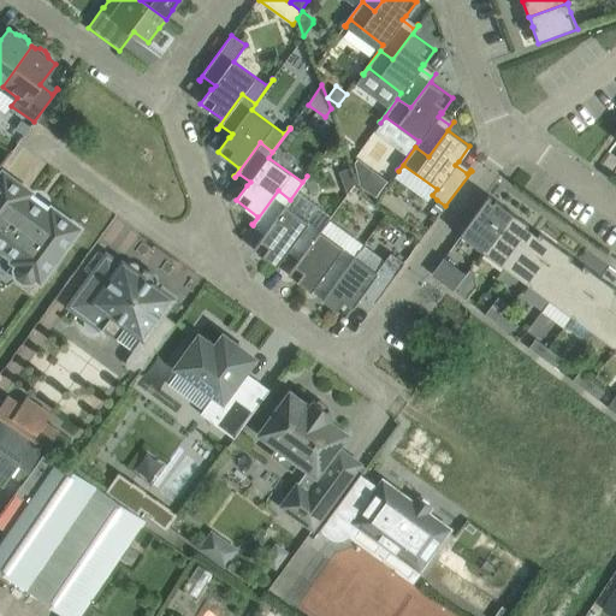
[(351,166),(341,170),(349,193),(350,190),(354,185),(357,181),(351,166)]
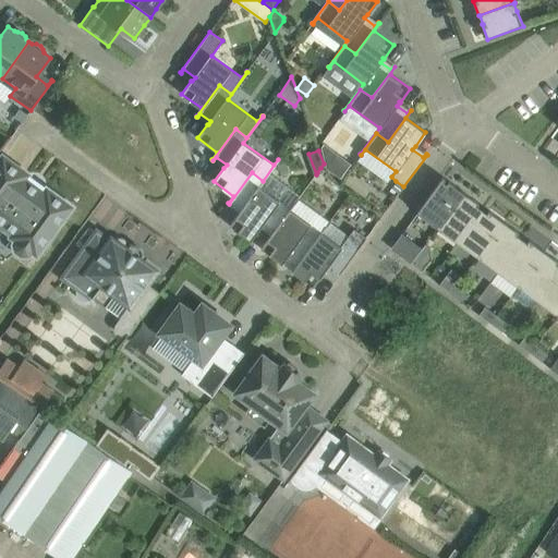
[(337,152),(325,169),(341,180),(353,162),(337,152)]
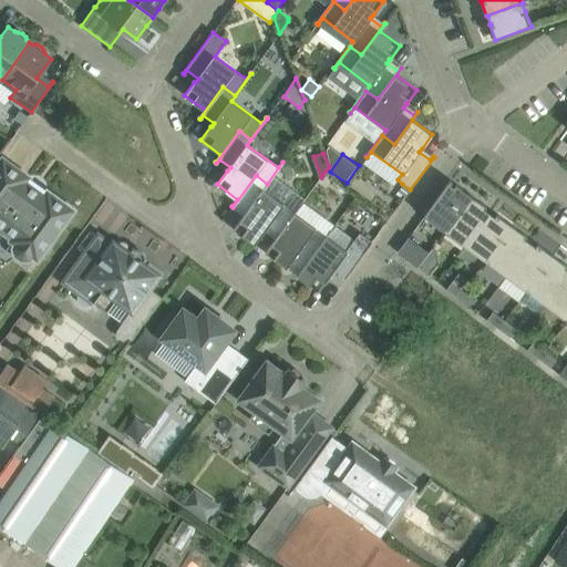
[(71,210),(48,194),(45,197),(23,182),(27,177),(2,161),(0,164),(0,224),(17,236),(13,239),(18,243),(16,248),(18,254),(22,257),(28,257),(33,254),(37,257),(71,210)]
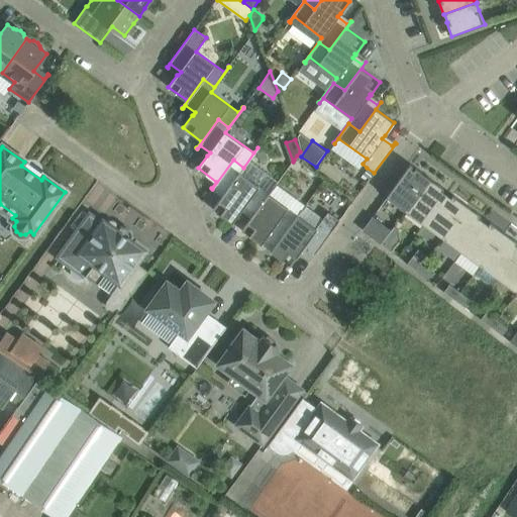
[(269,193),(240,173),(259,148),(257,147),(243,168),(233,160),(212,189),(215,186),(225,193),(222,197),(222,196),(213,209),(231,222),(247,200),(259,208),(273,188),(269,193)]
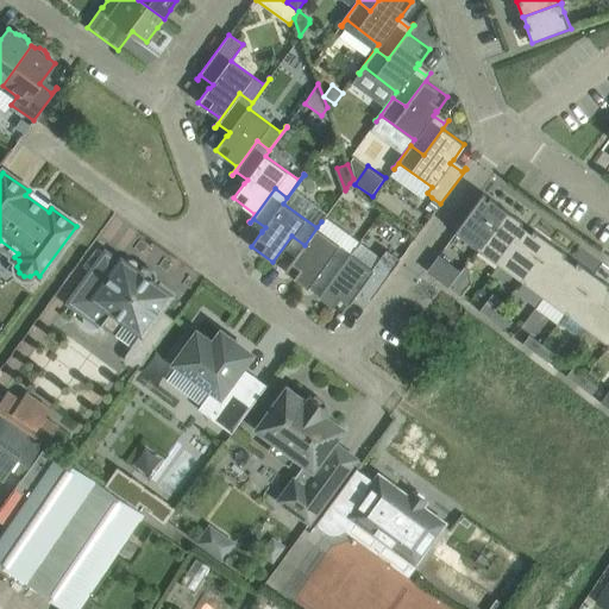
[(478,249),(506,209),(489,198),(488,200),(484,198),(485,195),(483,194),(456,232),(478,249)]
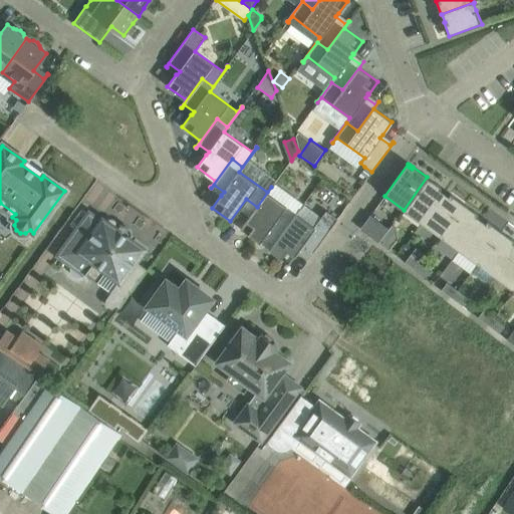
[(364,167),(360,174),(366,178),(371,172),(364,167)]
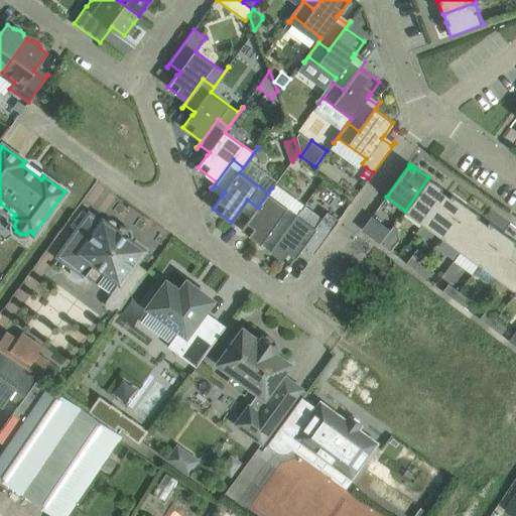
[(423,224),(445,194),(441,190),(442,187),(428,177),(405,211),(423,224)]
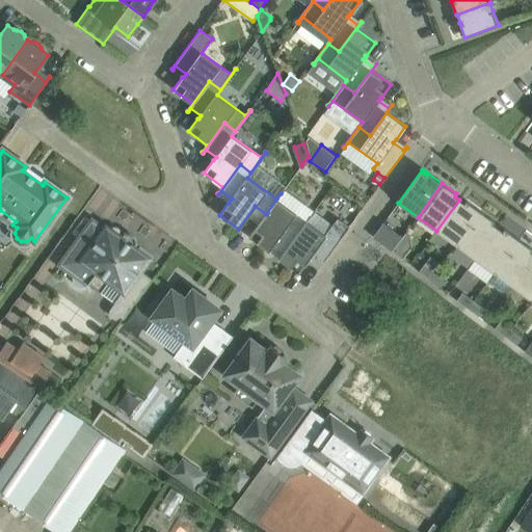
[(280,259),(311,215),(310,215),(307,220),(277,200),(282,194),(281,193),(266,214),(255,206),(238,229),(239,230),(250,213),(261,220),(259,224),(258,223),(248,237),(269,251),(270,249),(281,257),(278,259),(280,259)]
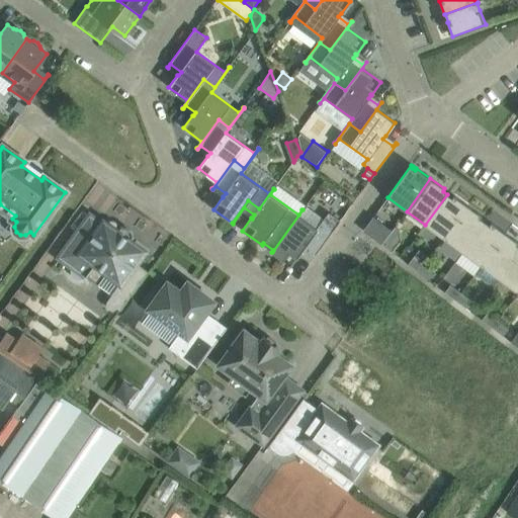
[(443,239),(467,205),(453,195),(452,197),(447,194),(425,225),(443,239)]
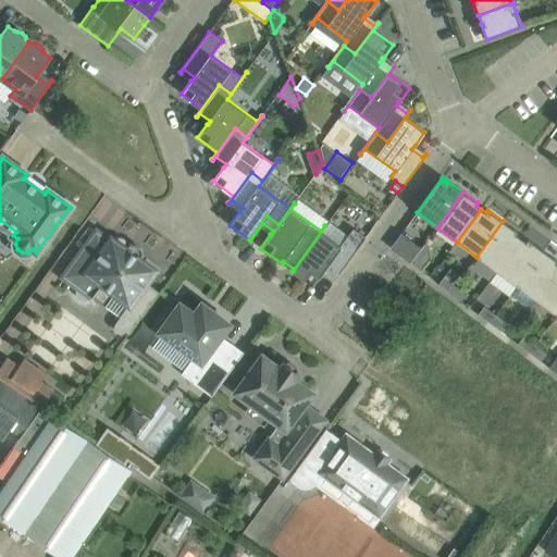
[(497,271),(521,238),(516,234),(518,232),(503,221),(477,257),(497,271)]
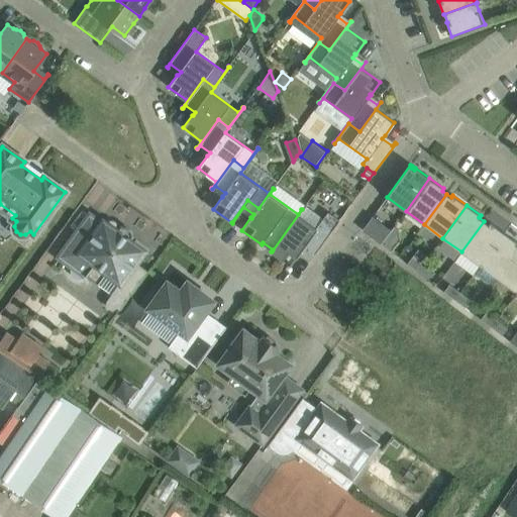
[(310,261),(331,231),(320,222),(316,228),(299,215),(302,210),(302,209),(272,251),(290,266),(299,252),(301,249),(311,256),(309,260),(310,261)]
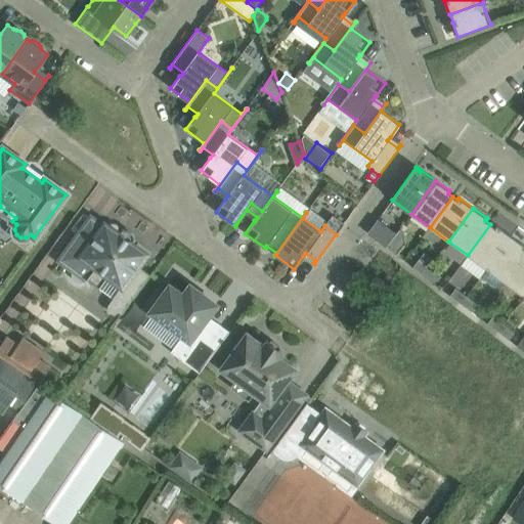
[(386,247),(391,239),(396,233),(378,219),(367,233),(386,247)]
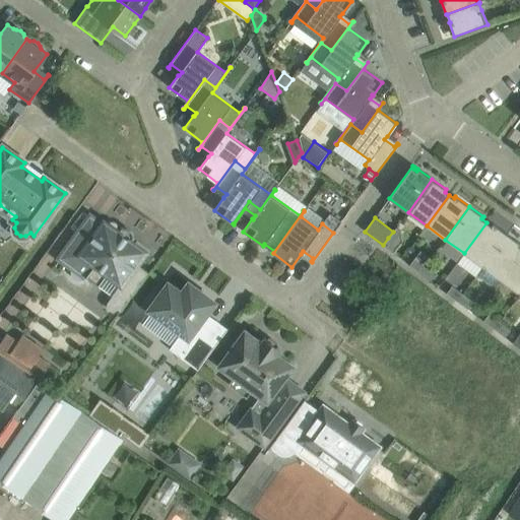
[(78,232),(60,258),(72,267),(71,269),(71,272),(71,274),(72,277),(74,278),(76,280),(79,280),(81,280),(83,278),(85,277),(86,277),(95,266),(120,284),(112,296),(112,297),(108,302),(107,304),(107,306),(108,308),(109,310),(111,311),(113,311),(116,310),(117,309),(120,311),(148,272),(136,264),(145,252),(131,241),(135,237),(131,234),(130,235),(133,237),(130,241),(120,233),(122,229),(125,231),(126,230),(122,226),(119,232),(116,231),(117,229),(117,226),(117,224),(115,222),(113,221),(111,221),(109,222),(108,223),(104,221),(90,241),(78,232)]
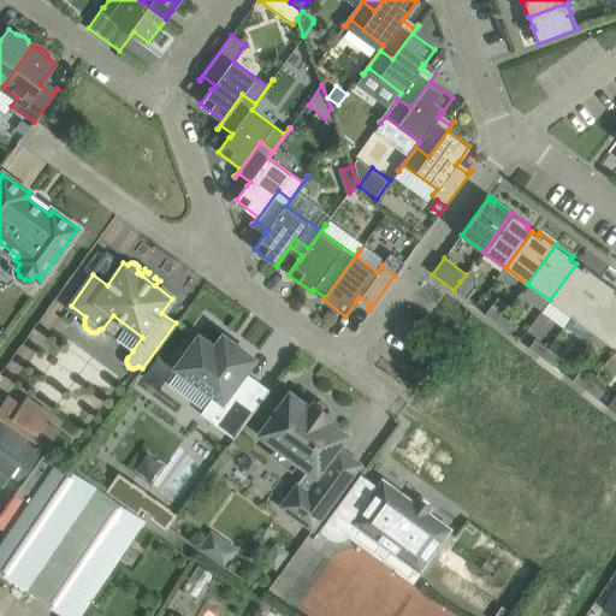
[(572,317),(600,277),(584,265),(582,267),(576,264),(550,300),(572,317)]
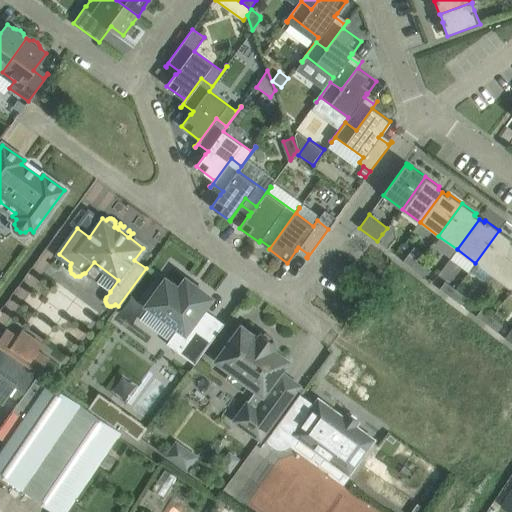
[(494,276),(511,250),(511,242),(511,241),(511,239),(499,230),(475,263),(468,272),(487,286),(494,276)]
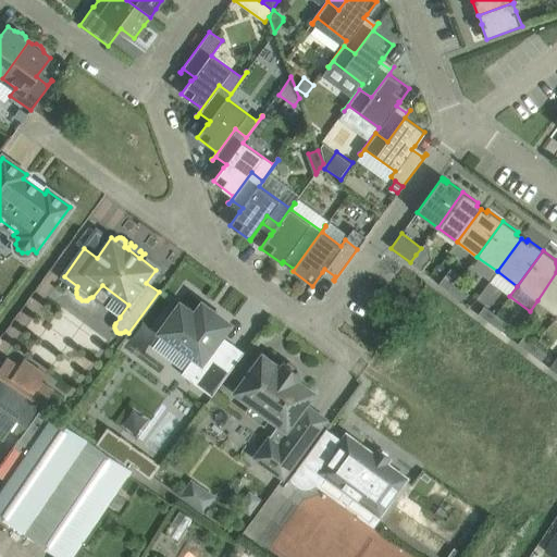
[(428,263),(416,255),(410,262),(421,271),(428,263)]
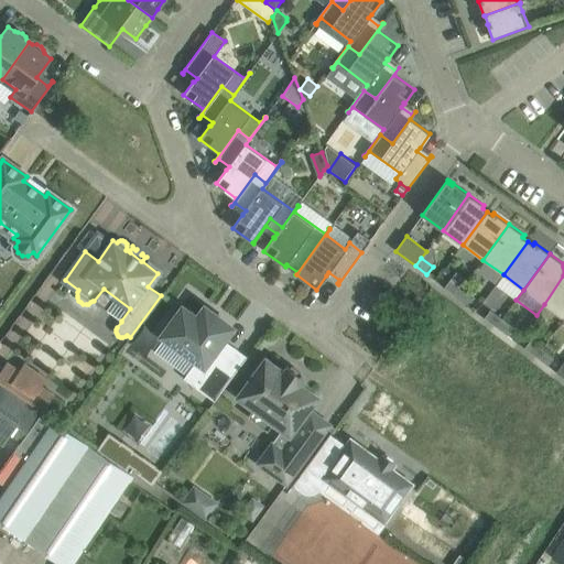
[(456,272),(449,280),(462,289),(467,280),(456,272)]
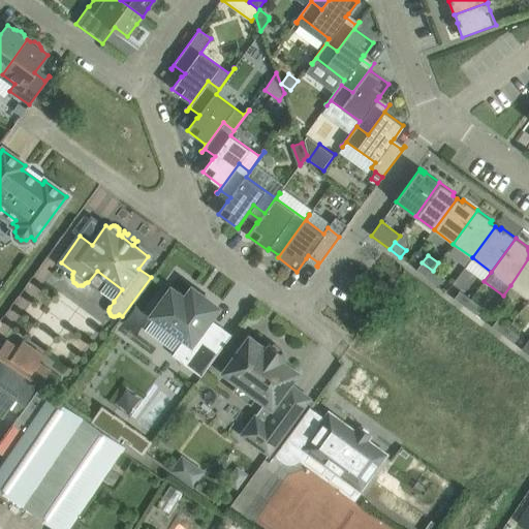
[(528,299),(528,258),(510,285),(528,299)]
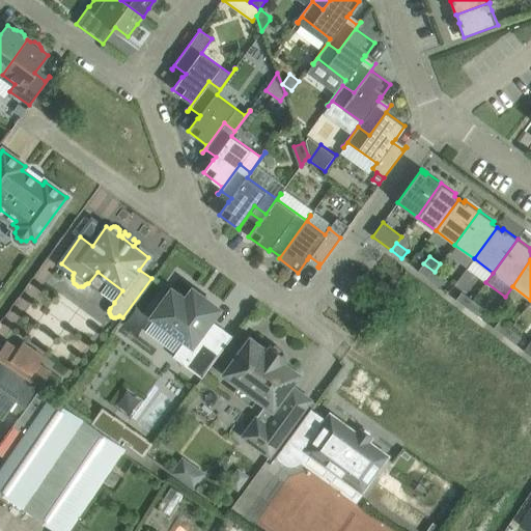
[(435,272),(423,263),(418,271),(428,279),(435,272)]
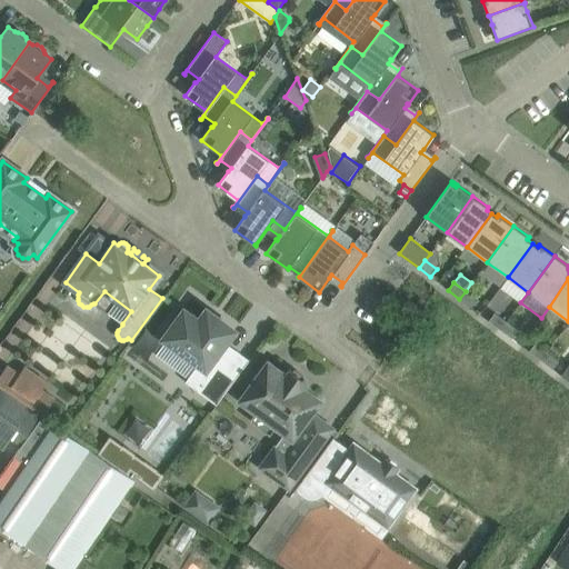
[(477,299),(466,291),(459,299),(471,308),(477,299)]
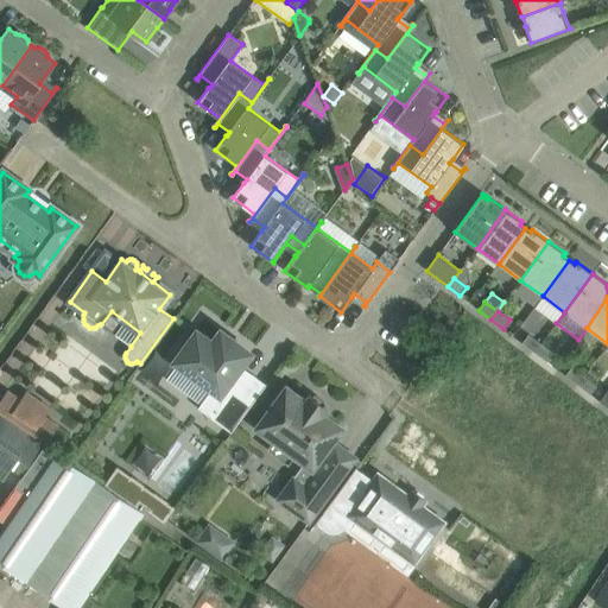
[(266,385),(241,366),(251,353),(220,330),(211,342),(196,331),(175,361),(211,388),(197,407),(230,432),(266,385)]
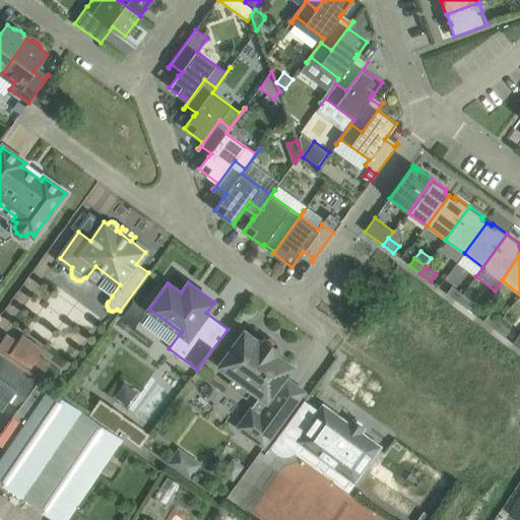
[(462,294),(452,285),(446,294),(457,301),(462,294)]
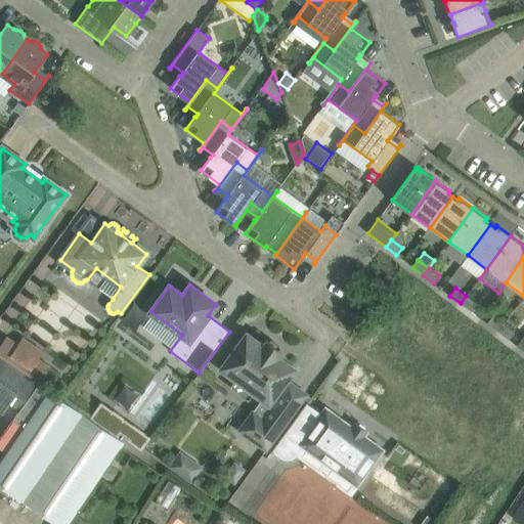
[(477,304),(466,296),(461,303),(471,311),(477,304)]
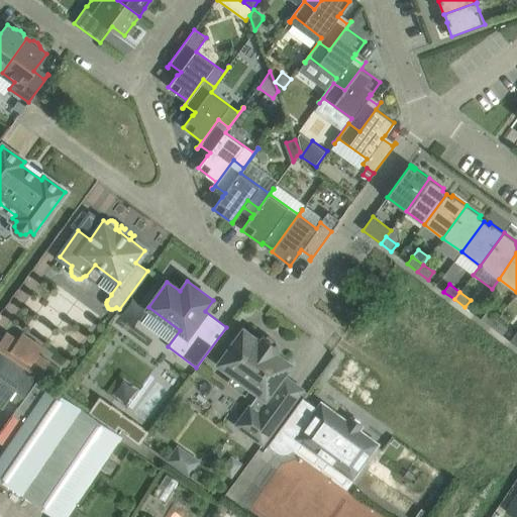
[(497,320),(486,312),(481,319),(491,327),(497,320)]
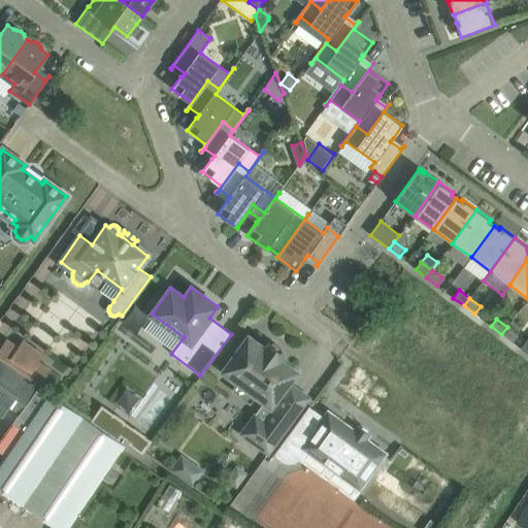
[(518,334),(507,327),(501,334),(513,342),(518,334)]
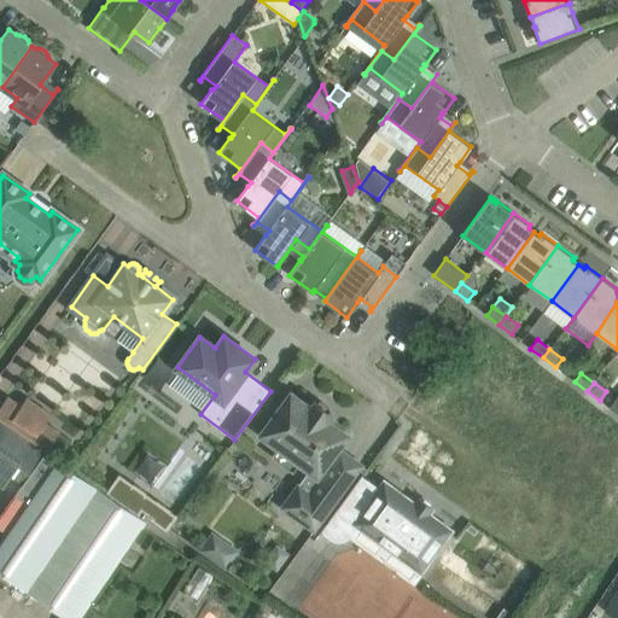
[(281,507),(314,531),(320,523),(325,516),(362,465),(339,448),(349,435),(330,420),(332,415),(313,402),(310,406),(291,391),(284,401),(283,401),(279,402),(274,404),(272,409),(270,414),(270,419),(260,435),(279,449),(274,456),(292,470),(297,462),(309,471),(298,484),(281,507)]
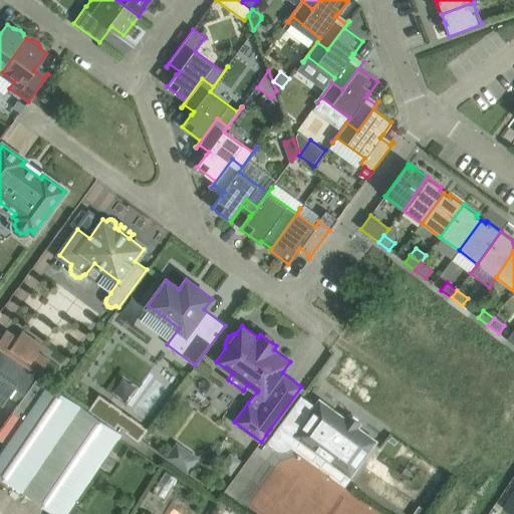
[(6,329),(0,337),(0,348),(28,367),(39,375),(49,359),(6,329)]
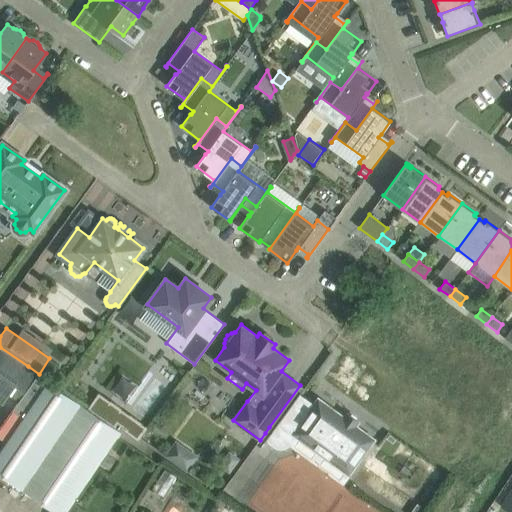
[(0,400),(4,402),(15,386),(28,366),(0,347),(0,400)]
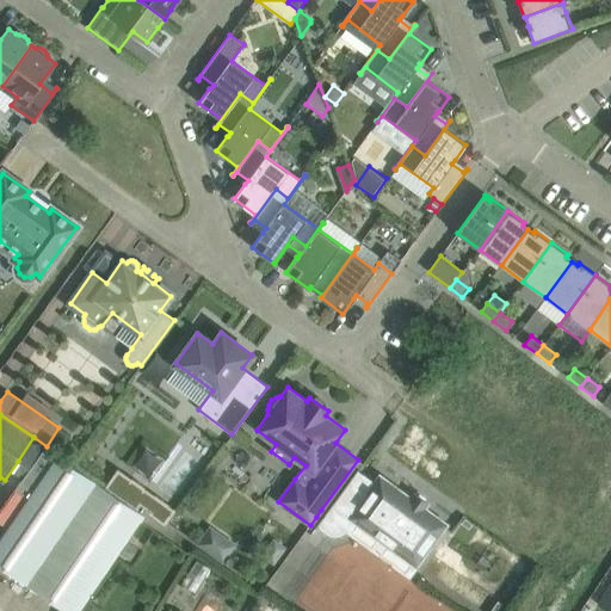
[(78,610),(88,597),(143,516),(44,448),(30,469),(14,492),(26,499),(0,537),(0,566),(62,609),(66,610),(78,610)]
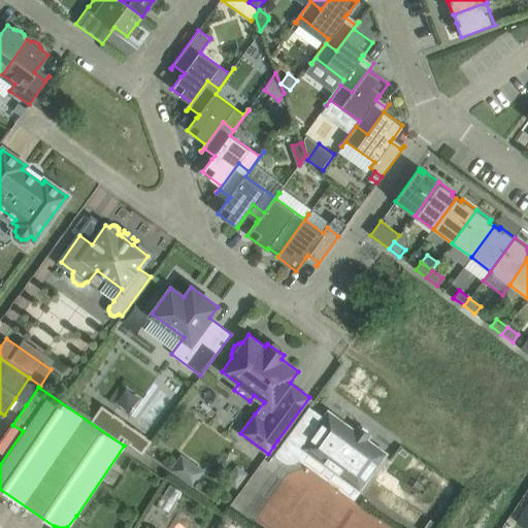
[(282,443),(272,457),(273,457),(276,454),(286,461),(290,462),(294,461),(297,459),(298,458),(304,450),(327,466),(326,468),(333,473),(334,471),(360,490),(387,453),(367,439),(370,435),(358,426),(355,430),(328,410),(322,419),(309,409),(310,407),(309,406),(282,443)]
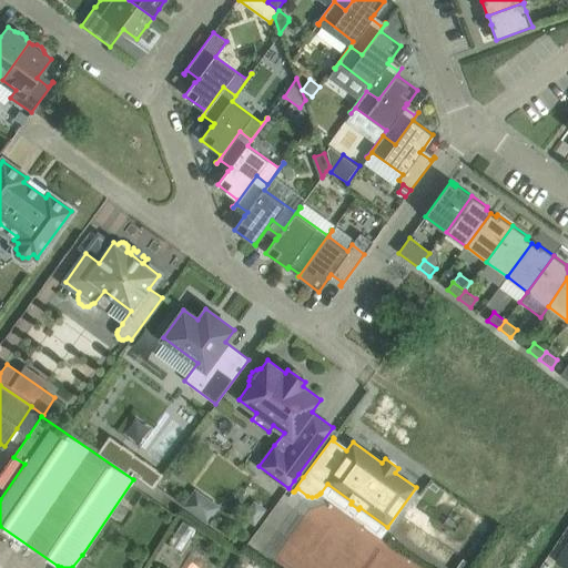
[(98,452),(153,490),(163,476),(121,446),(120,447),(110,440),(101,453),(98,450),(98,452)]
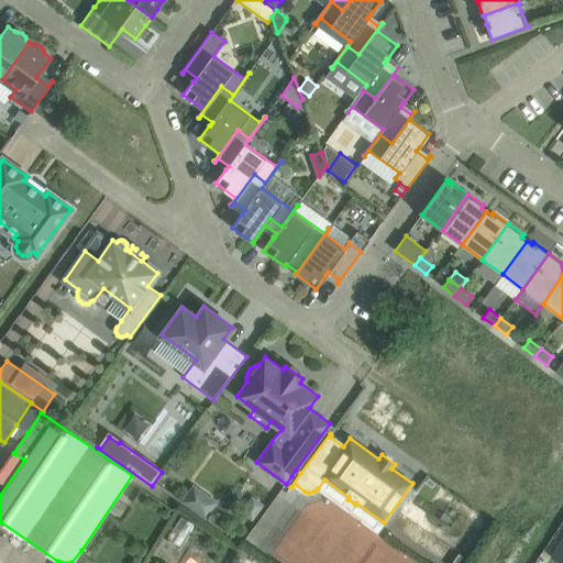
[(195,484),(183,501),(207,519),(220,500),(195,484)]
